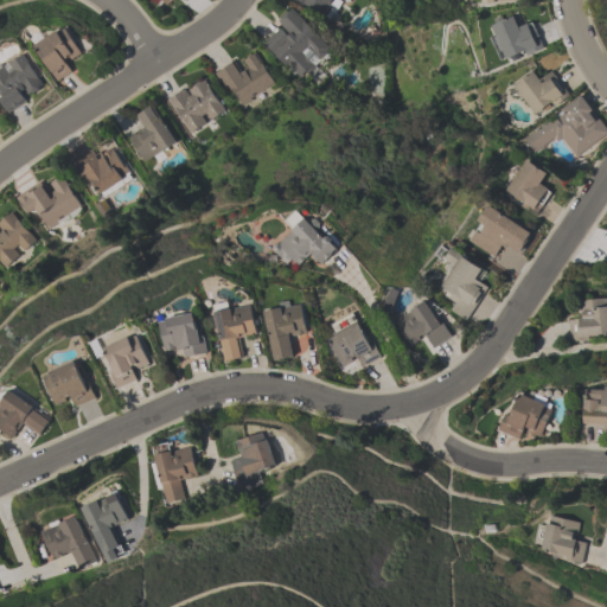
[(151,0),(161,11),(171,0),(180,0),(184,4),(186,0),(151,0)]
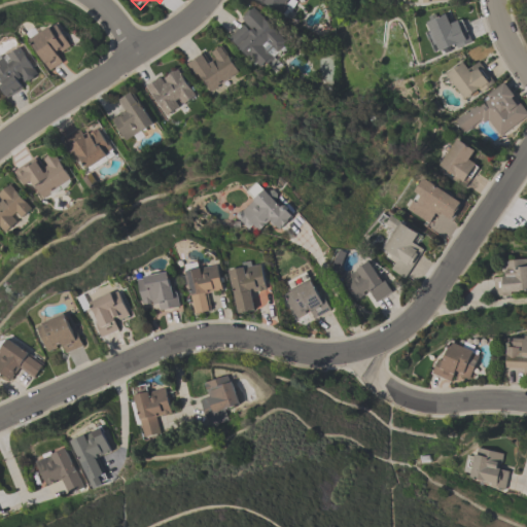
[(293,0),(295,1),(290,9),(284,5),(280,13),(257,0),(293,0)]
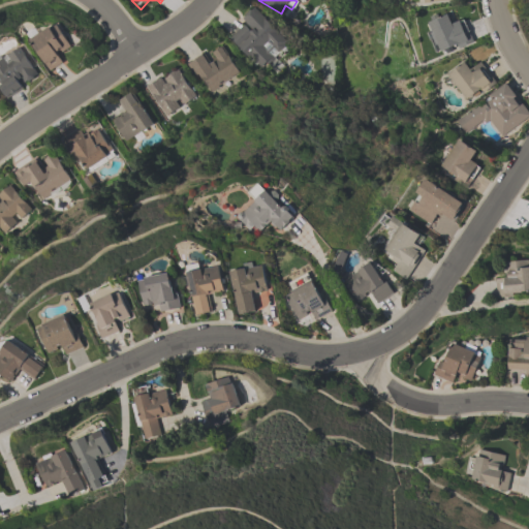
[(253,6),(270,24),(285,40),(283,42),(283,45),(277,52),(274,51),(270,55),(272,58),(272,61),(268,65),(265,65),(262,62),(258,66),(247,55),(246,56),(228,37),(243,24),(248,30),(251,28),(241,18),(245,13),(244,12),(249,8),(250,9),(253,6)]
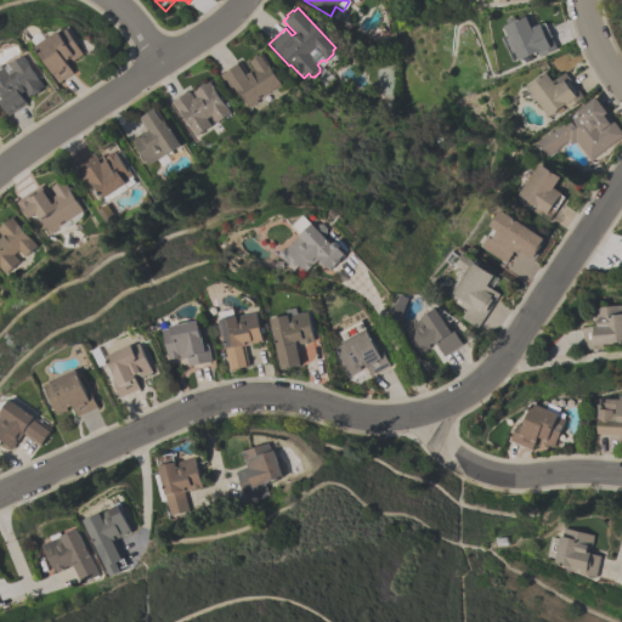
[(555,47),(538,56),(536,50),(519,57),(515,49),(513,50),(507,37),(509,35),(503,23),(507,22),(504,17),(512,15),(513,18),(526,13),(531,26),(539,22),(539,23),(544,21),(555,47)]
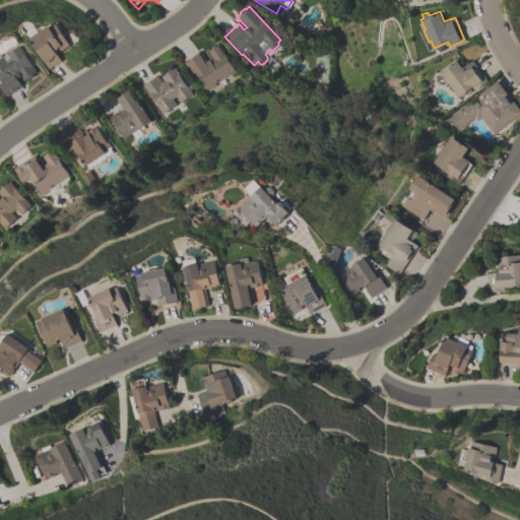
[(51,67),(30,37),(50,23),(51,25),(57,21),(71,44),(61,50),(60,48),(59,49),(58,48),(55,50),(62,59),(51,67)]
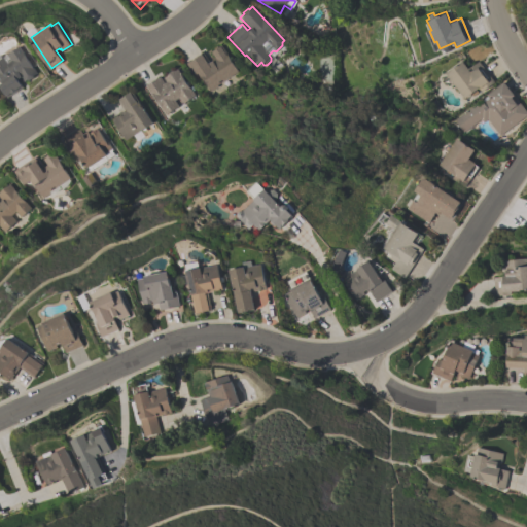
[(38,71),(33,74),(34,76),(29,79),(28,78),(24,80),(23,79),(22,80),(23,83),(22,83),(24,86),(8,96),(0,82),(2,81),(0,77),(0,58),(22,43),(27,51),(26,53),(38,71)]
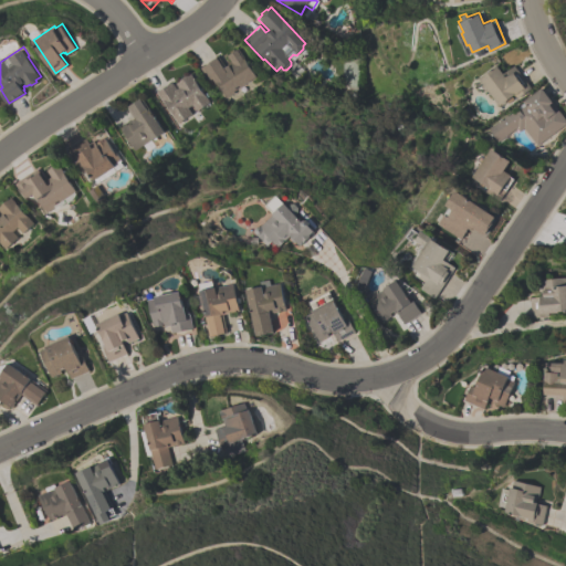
[(198,69),(217,56),(224,66),(230,62),(226,55),(230,53),(229,51),(232,49),(233,50),(237,48),(243,58),(242,59),(254,76),(232,91),(233,93),(224,100),(210,79),(207,81),(198,69)]
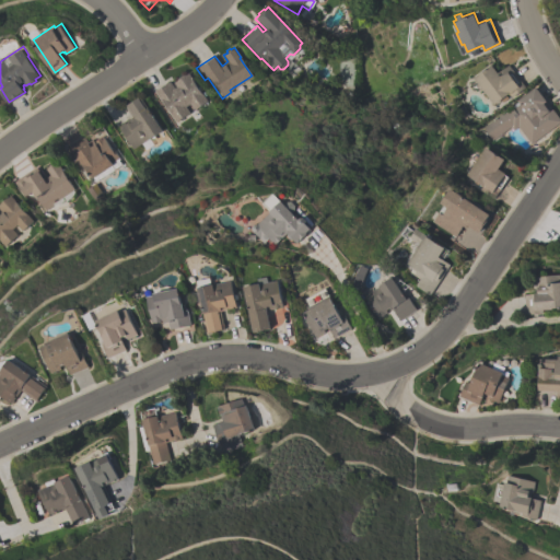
[(498,72),(508,65),(524,86),(510,97),(506,93),(493,103),(473,76),(490,62),(498,72)]
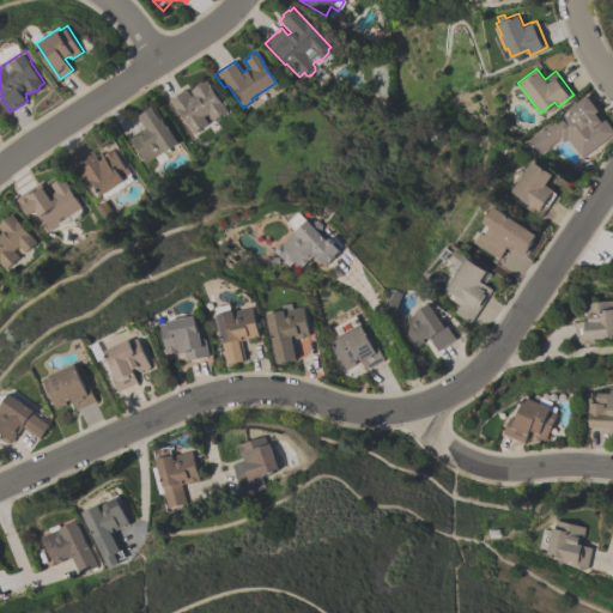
[(169,99),(184,89),(189,97),(192,95),(189,90),(206,79),(211,85),(210,86),(225,111),(210,121),(206,115),(201,117),(205,125),(190,134),(169,99)]
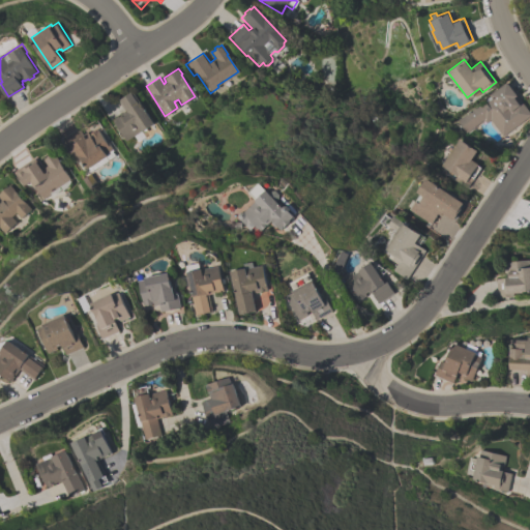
[(457,120),(491,95),(490,94),(507,81),(517,94),(516,95),(529,115),(501,136),(490,120),(486,123),(483,119),(465,133),(457,120)]
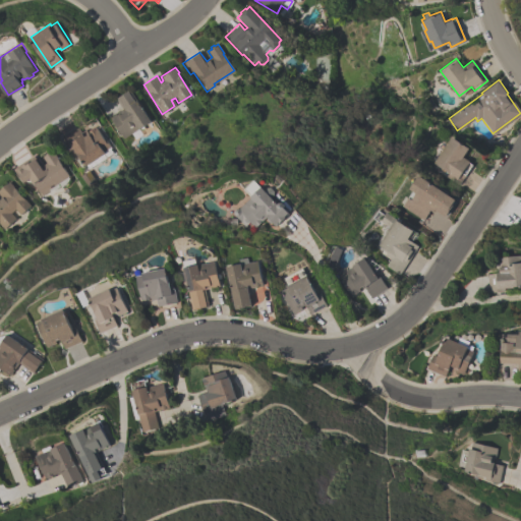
[(151,122),(122,139),(109,117),(122,109),(115,98),(128,90),(134,101),(136,100),(151,122)]
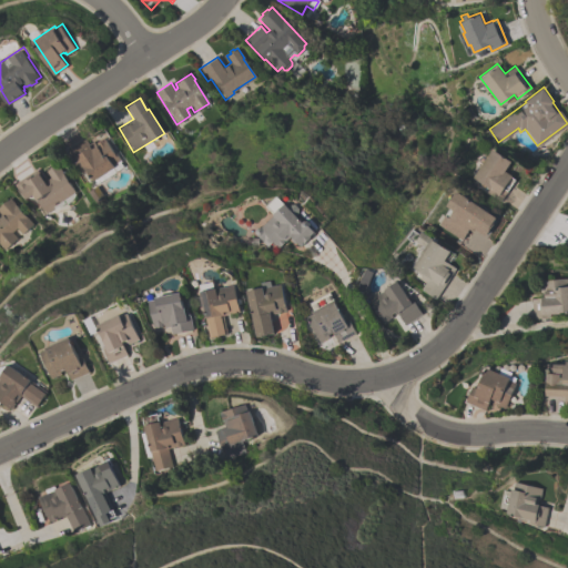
[(92,180),(84,169),(83,169),(79,162),(75,164),(67,151),(85,139),(89,144),(93,141),(94,143),(104,137),(120,161),(112,165),(113,166),(92,180)]
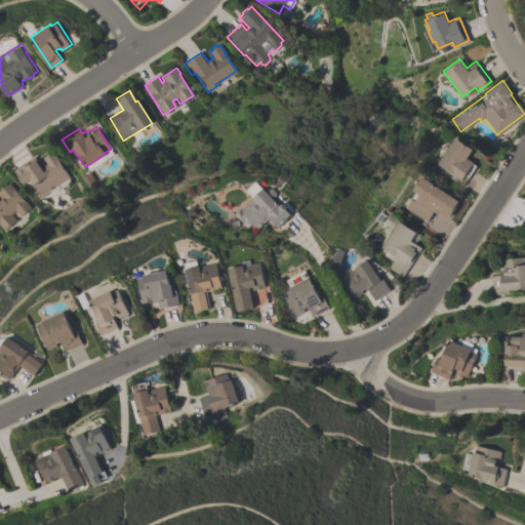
[(462,186),(450,177),(453,172),(438,162),(456,136),(473,148),(467,157),(474,161),(473,163),(476,165),(462,186)]
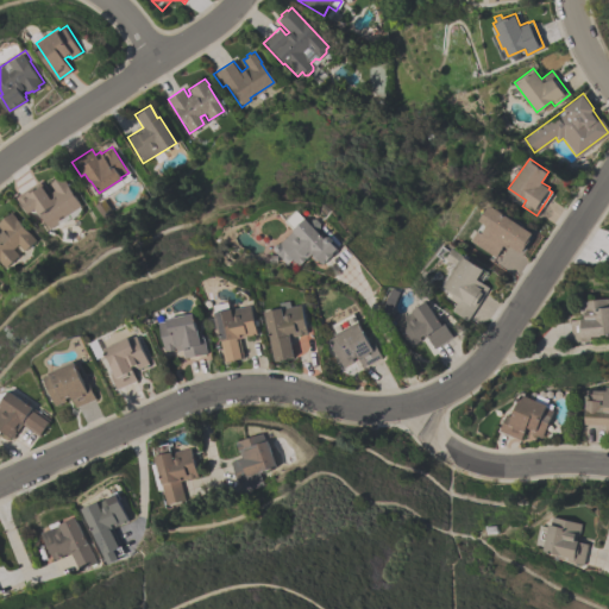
[(48,231),(37,215),(38,214),(33,208),(27,213),(22,205),(19,206),(14,199),(25,192),(26,192),(32,188),(33,189),(41,184),(48,194),(54,190),(49,183),(61,176),(68,186),(67,187),(80,206),(55,224),(56,225),(48,231)]
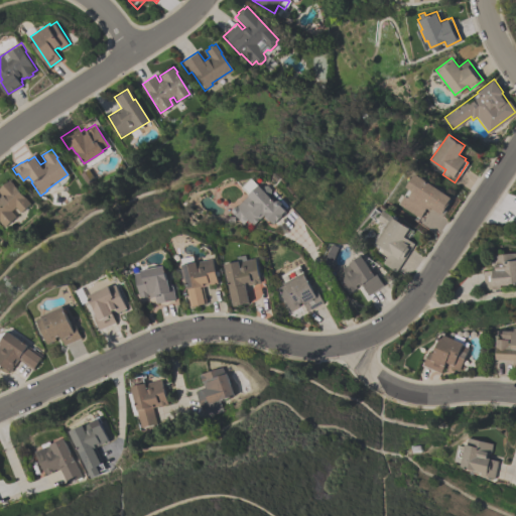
[(398,204),(404,195),(407,197),(412,189),(406,185),(415,171),(452,197),(440,214),(431,207),(428,211),(426,209),(419,219),(398,204)]
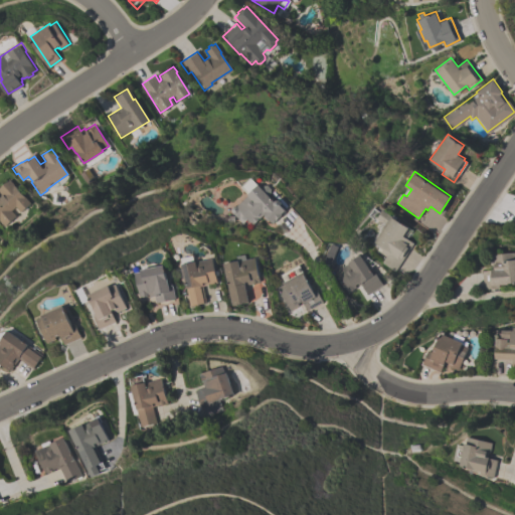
[(248,194),(246,192),(248,191),(241,184),(251,175),(258,183),(259,182),(262,185),(264,184),(271,192),(269,193),(274,199),(276,197),(278,199),(280,201),(281,202),(286,207),(281,211),(282,212),(276,218),(275,218),(271,221),(261,211),(255,216),(258,219),(250,225),(245,219),(241,223),(232,213),(230,211),(230,208),(232,206),(235,206),(248,194)]
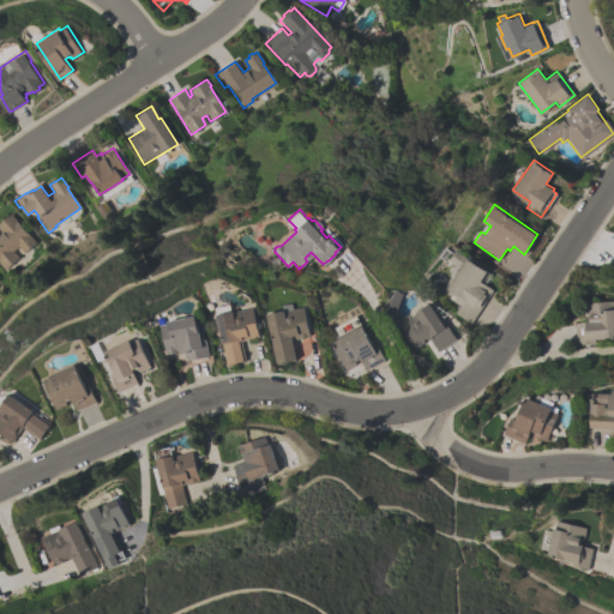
[(1,271),(0,269),(0,222),(11,214),(35,244),(22,254),(17,247),(11,252),(17,259),(1,271)]
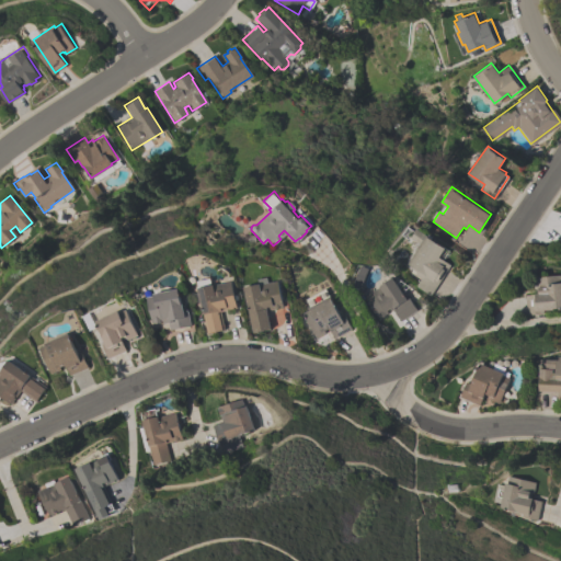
[(428,296),(414,286),(419,278),(413,275),(415,272),(410,267),(411,265),(408,262),(420,243),(411,237),(416,228),(426,235),(426,233),(445,245),(438,256),(450,264),(428,296)]
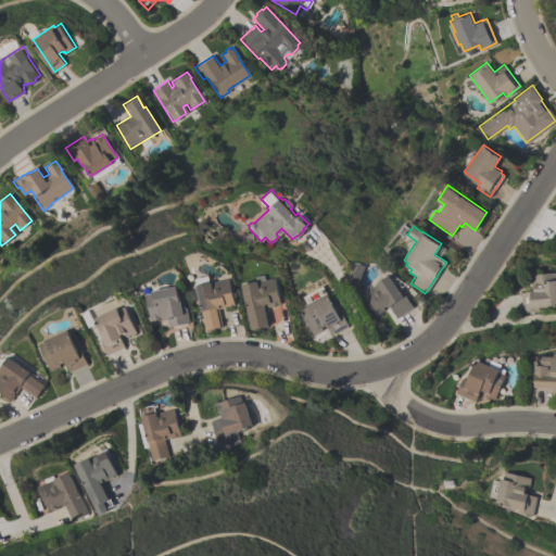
[(529,274),(555,272),(555,305),(538,307),(538,311),(521,312),(520,292),(530,291),(530,289),(531,289),(530,286),(529,286),(528,280),(529,280),(529,274)]
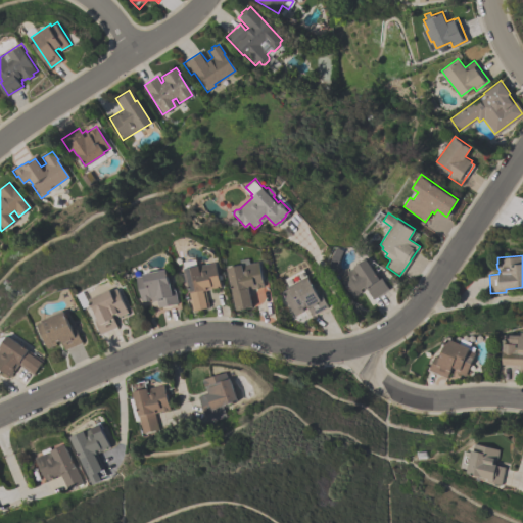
[(258,262),(264,287),(249,289),(252,306),(235,308),(230,279),(229,280),(227,266),(240,264),(239,259),(248,257),(249,263),(258,262)]
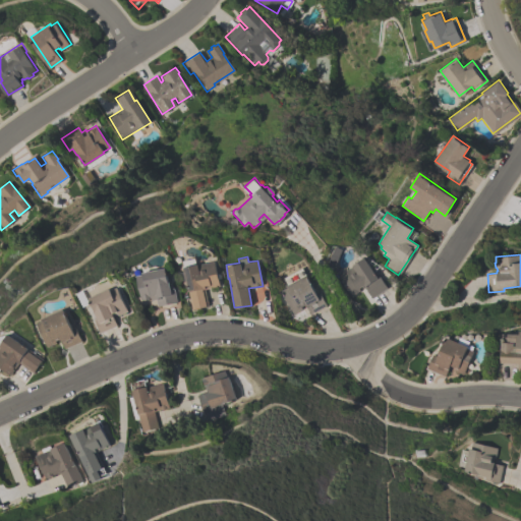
[(387,288),(370,299),(363,288),(350,297),(344,287),(342,288),(335,277),(352,266),(351,265),(363,256),(377,277),(379,276),(387,288)]
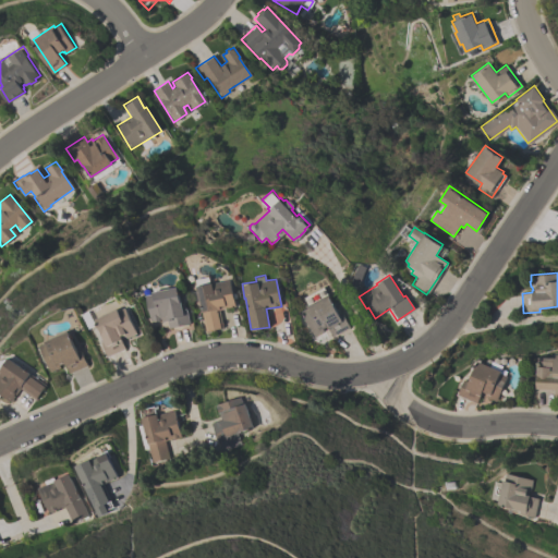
[(205,331),(199,299),(193,301),(192,291),(197,290),(196,284),(197,284),(196,278),(209,276),(210,281),(211,281),(213,282),(230,279),(235,306),(219,308),(223,327),(205,331)]
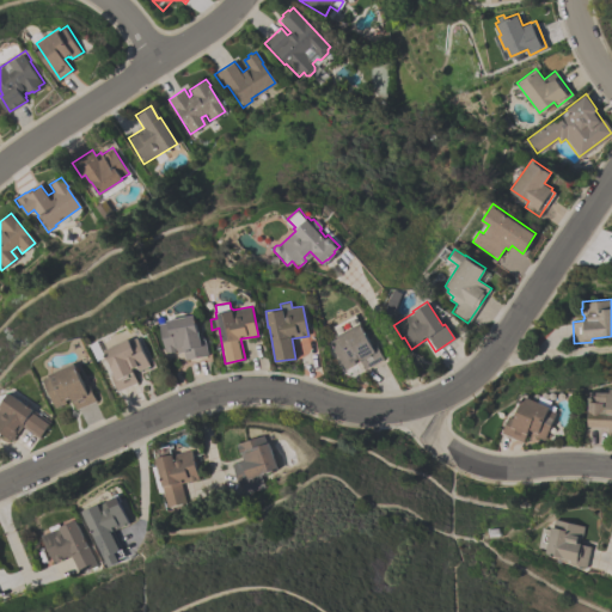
[(161,322),(170,320),(169,317),(196,312),(200,328),(202,340),(206,340),(208,355),(185,359),(184,352),(178,352),(178,349),(176,349),(176,350),(169,352),(169,350),(166,352),(161,322)]
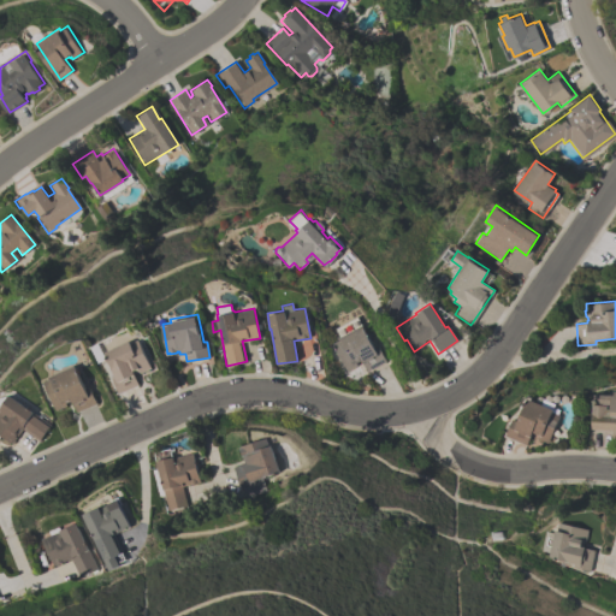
[(360,361),(355,363),(356,366),(345,372),(331,345),(338,342),(337,338),(362,325),(374,347),(378,345),(386,361),(366,372),(360,361)]
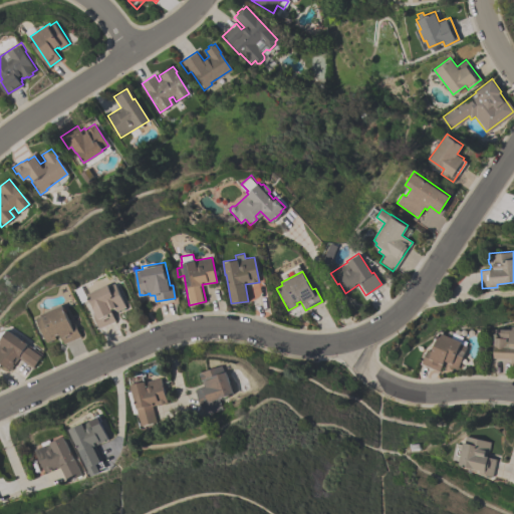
[(98,327),(93,313),(96,312),(93,304),(94,304),(89,290),(110,282),(111,284),(117,281),(127,306),(117,310),(116,309),(113,310),(113,311),(112,311),(116,320),(98,327)]
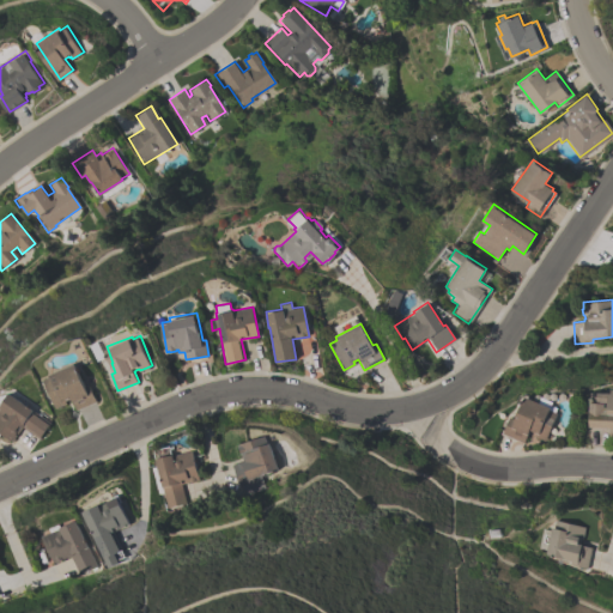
[(76,410),(72,398),(66,400),(67,402),(55,407),(44,377),(53,375),(50,371),(77,360),(86,384),(90,383),(97,401),(76,410)]
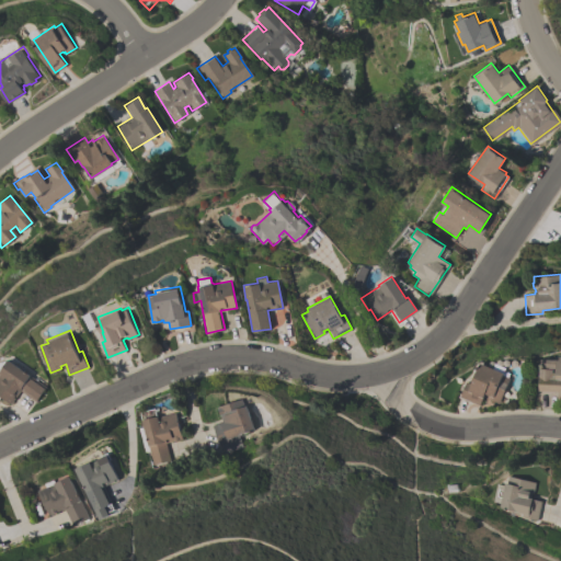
[(539,367),(547,367),(547,357),(559,358),(559,355),(560,355),(560,395),(557,395),(557,391),(538,390),(539,367)]
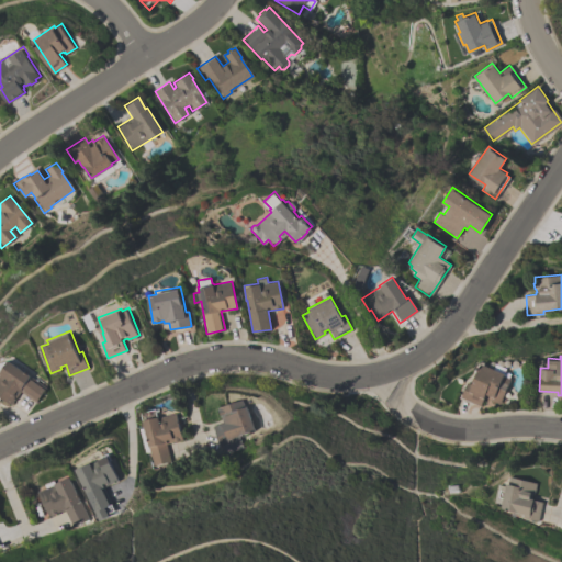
[(11,404),(0,395),(0,360),(9,359),(10,357),(31,373),(31,374),(46,388),(35,402),(21,391),(11,404)]
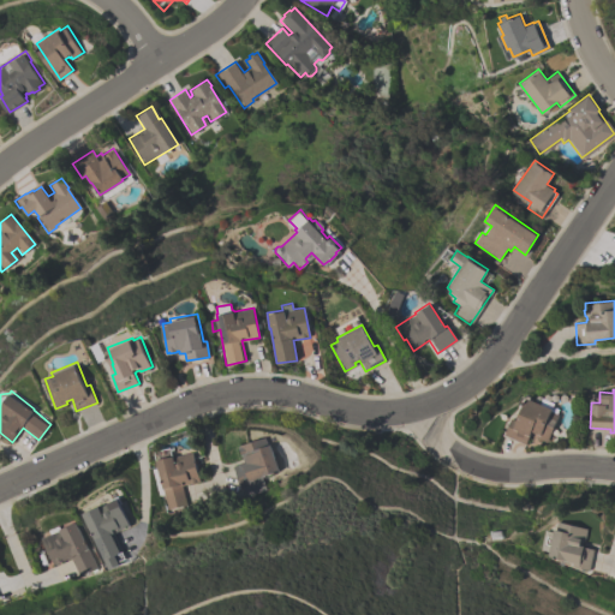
[(503,434),(512,418),(517,419),(527,395),(553,407),(551,411),(559,413),(545,442),(535,437),(536,435),(531,433),(525,443),(503,434)]
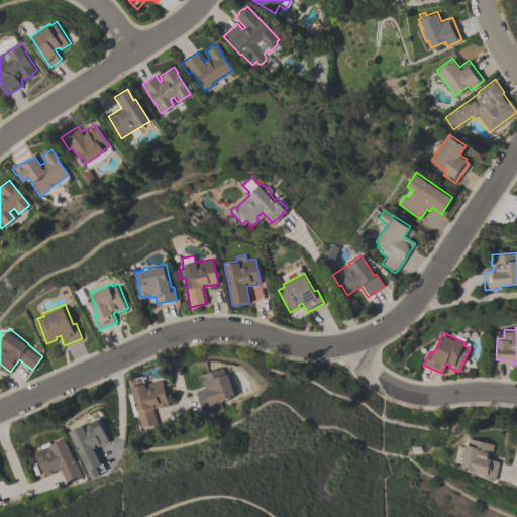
[(234,396),(221,399),(222,401),(218,402),(222,413),(203,419),(195,392),(201,390),(204,389),(202,383),(201,383),(199,377),(200,377),(200,375),(223,368),(225,374),(227,373),(234,396)]
